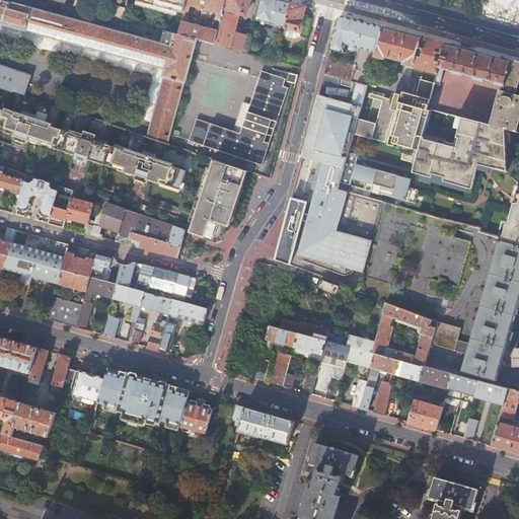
[(178,34),(156,28),(155,32),(164,35),(161,45),(3,1),(3,0),(0,0),(0,87),(22,95),(24,96),(31,76),(0,65),(0,24),(164,69),(162,77),(163,77),(148,138),(168,144),(184,83),(186,83),(197,40),(178,34)]
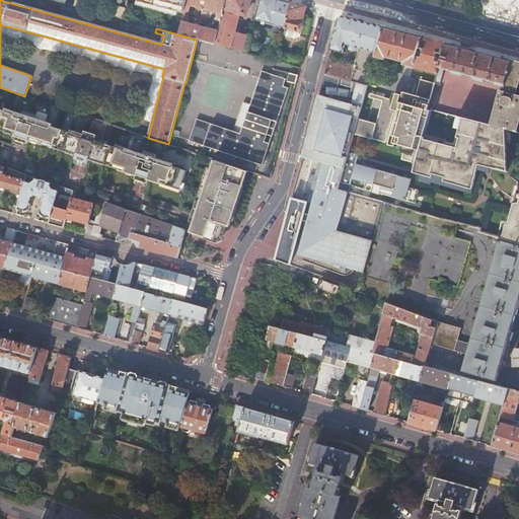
[(75,0),(74,6),(82,8),(84,0),(75,0)]
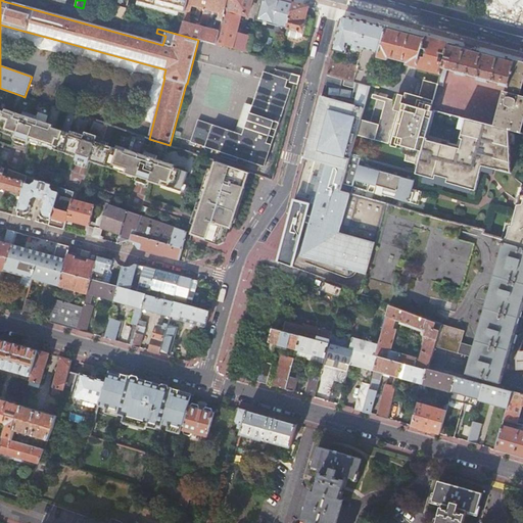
[(186,14),(189,0),(138,0),(138,2),(178,12),(186,14)]
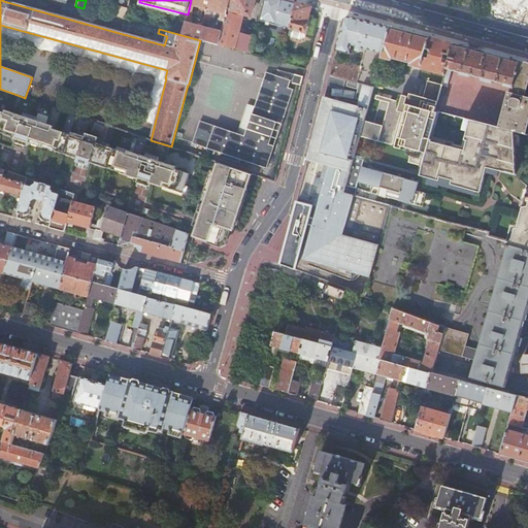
[(200,40),(212,44),(219,45),(230,0),(191,0),(188,14),(182,35),(200,40)]
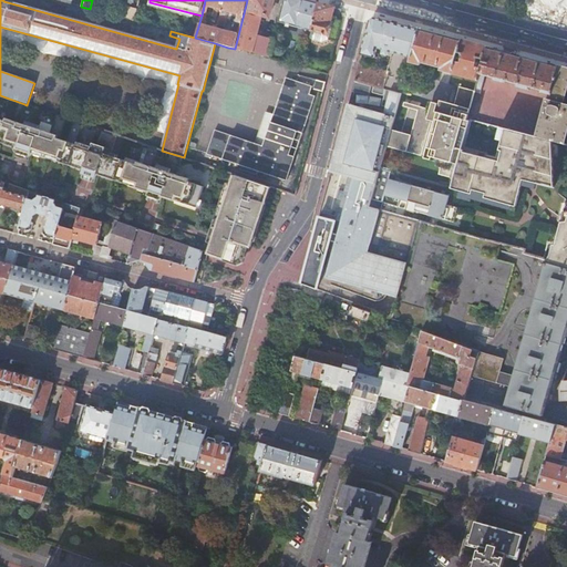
[(272,0),(247,0),(235,49),(247,52),(256,54),(269,59),(275,41),(257,35),(263,16),(268,17),(271,6),(272,0)]
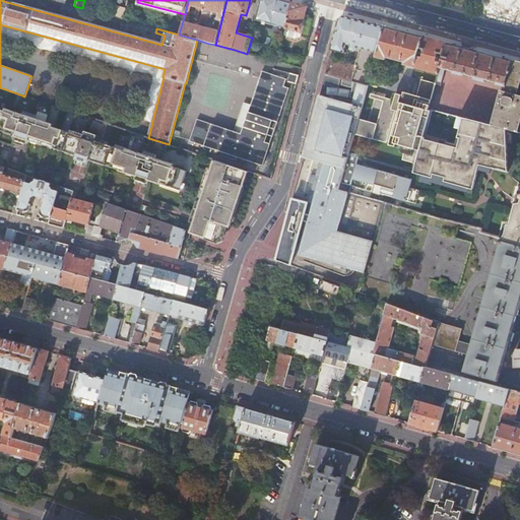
[(277,0),(261,0),(256,20),(285,28),(291,4),(277,0)]
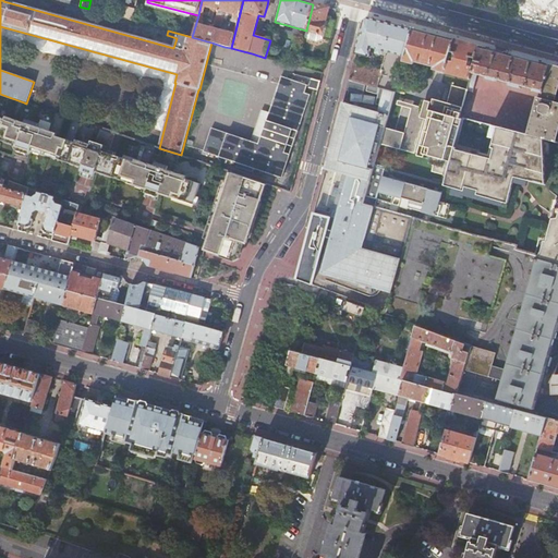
[(190,13),(147,2),(146,7),(189,17),(190,13)]
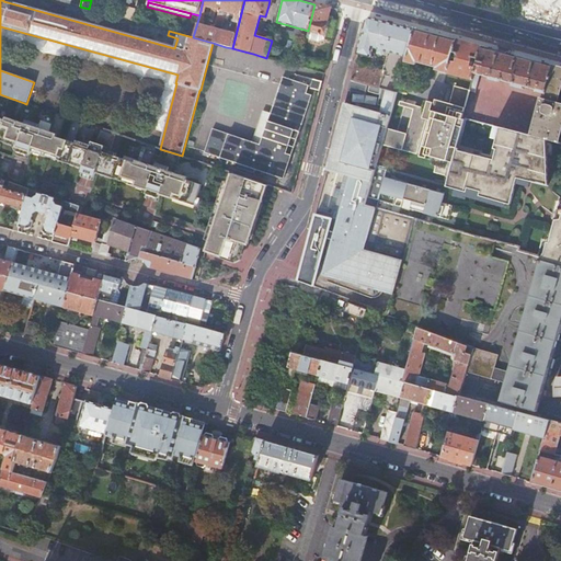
[(331,8),(315,4),(308,31),(306,38),(319,43),(325,38),(333,41),(339,21),(333,19),(334,16),(329,15),(330,12),(331,8)]
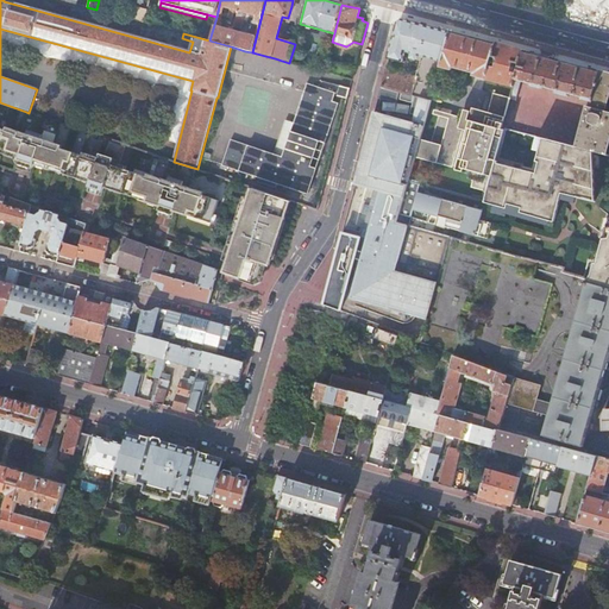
[(144,23),(148,11),(138,7),(135,20),(144,23)]
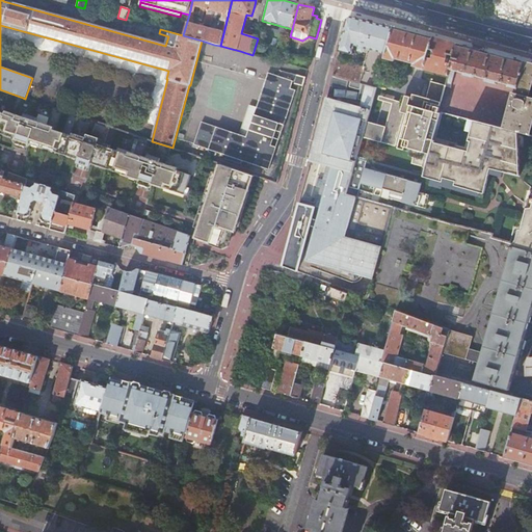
[(370,50),(387,54),(393,29),(388,27),(372,23),(352,18),(347,21),(340,52),(352,55),(354,46),(365,49),(364,50),(363,50),(361,55),(365,56),(367,57),(368,57),(370,50)]
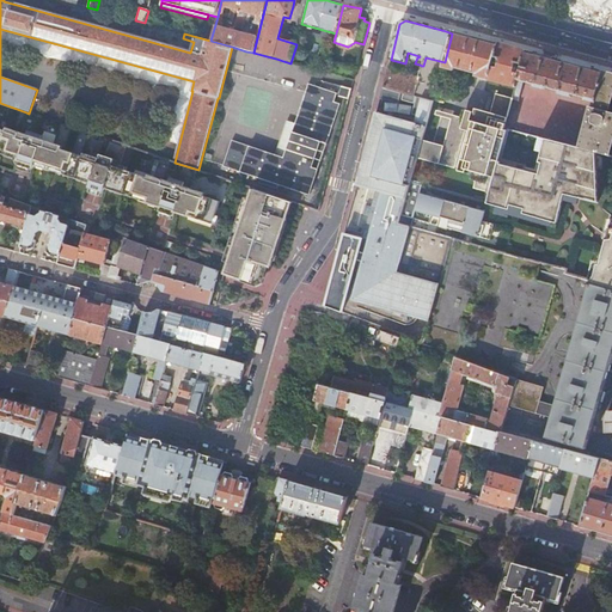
[(487,79),(496,44),(484,42),(452,34),(445,62),(442,68),(454,72),(456,68),(477,74),(476,77),(487,79)]
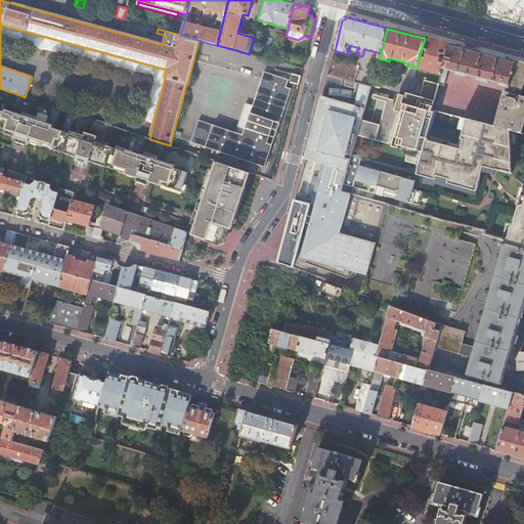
[(438,42),(425,38),(417,68),(441,75),(449,45),(438,42)]
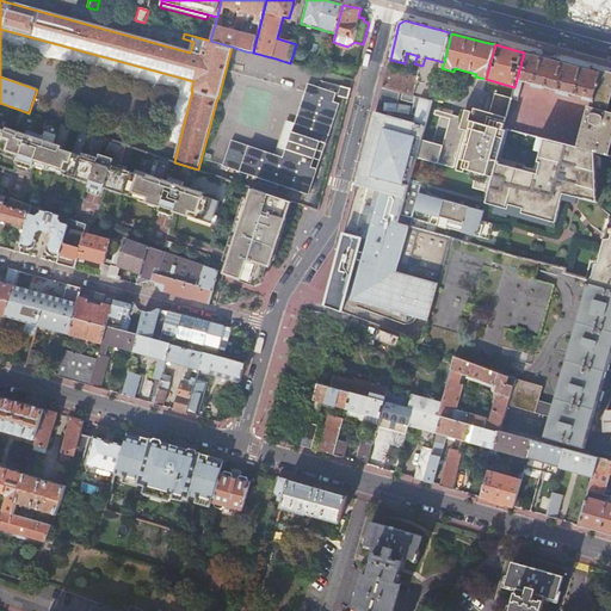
[(584,99),(593,102),(602,73),(534,55),(524,53),(514,87),(514,90),(519,91),(522,81),(534,85),(534,86),(542,88),(543,87),(559,92),(557,94),(568,97),(569,94),(584,98),(584,99)]
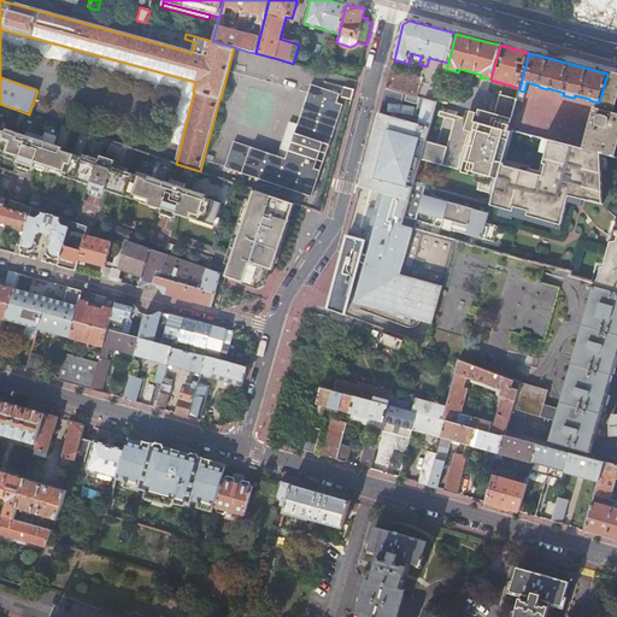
[(256,57),(247,54),(245,62),(254,64),(256,57)]
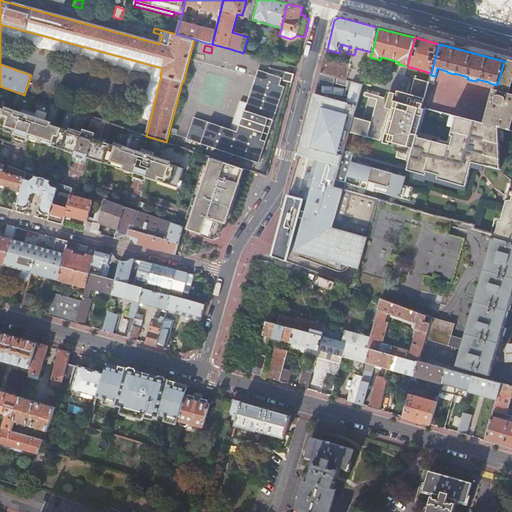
[(235,52),(216,47),(213,56),(232,62),(235,52)]
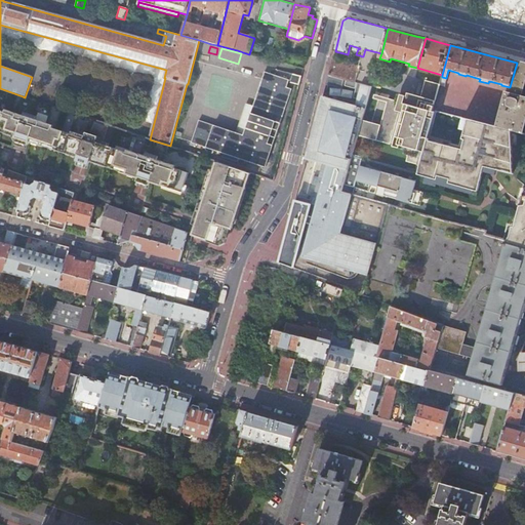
[(360,79),(358,84),(371,87),(372,84),(373,80),(379,58),(381,53),(365,49),(363,56),(360,68),(357,78),(360,79)]
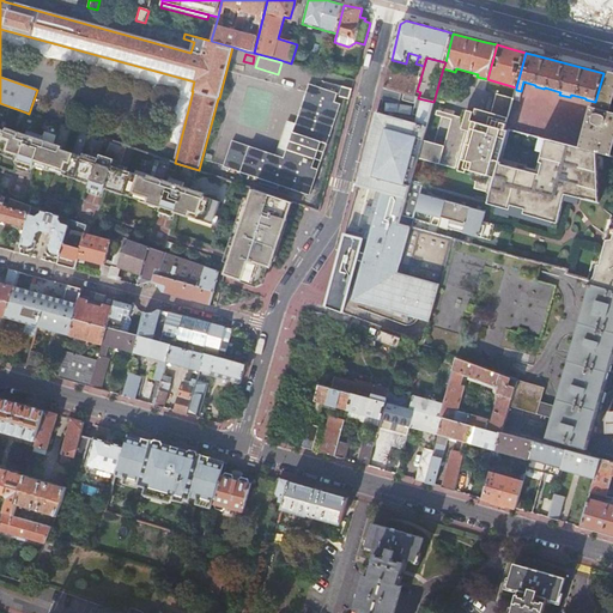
[(402,93),(418,98),(420,92),(417,91),(420,79),(388,71),(383,89),(402,93)]
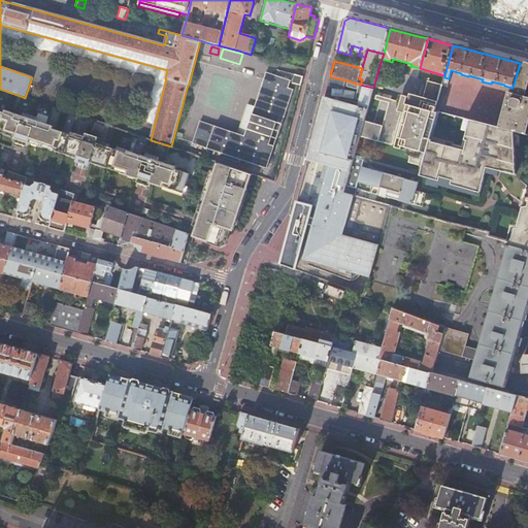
[(513,88),(512,95),(527,100),(527,97),(527,95),(527,65),(520,63),(513,88)]
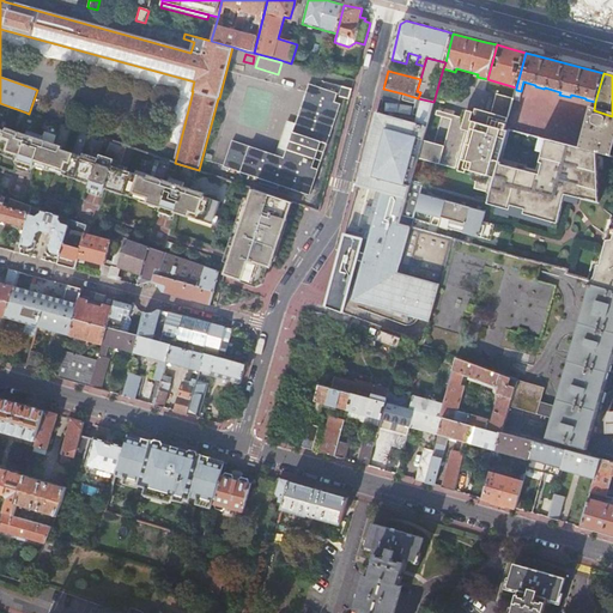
[(275,156),(232,140),(224,167),(310,195),(319,170),(313,168),(321,143),(327,144),(341,104),(334,102),(338,93),(309,84),(296,123),(287,146),(284,158),(275,156)]
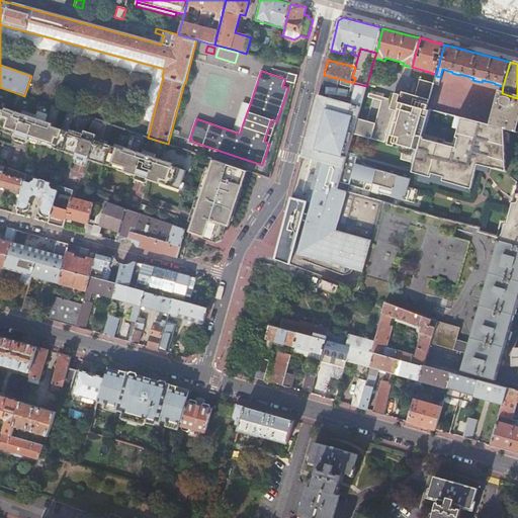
[(297,76),(288,74),(286,82),(295,84),(297,76)]
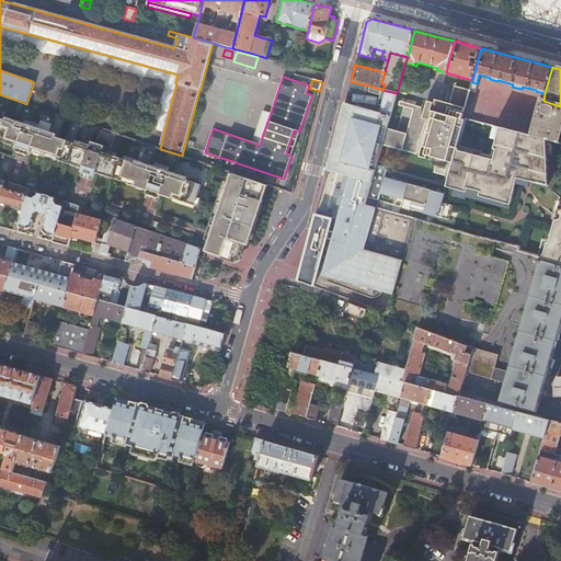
[(351,81),(348,91),(366,95),(368,86),(351,81)]
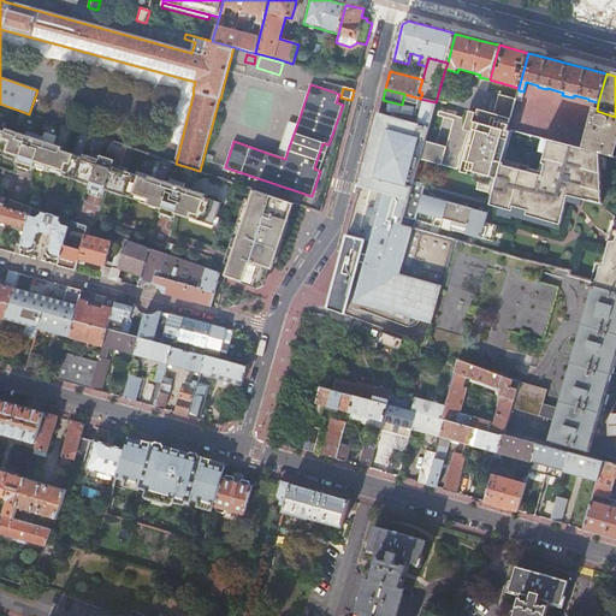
[(454,114),(434,108),(420,159),(460,172),(461,167),(480,173),(475,189),(495,194),(502,166),(511,132),(508,131),(516,99),(497,93),(491,111),(472,105),(471,111),(462,108),(460,116),(454,114)]
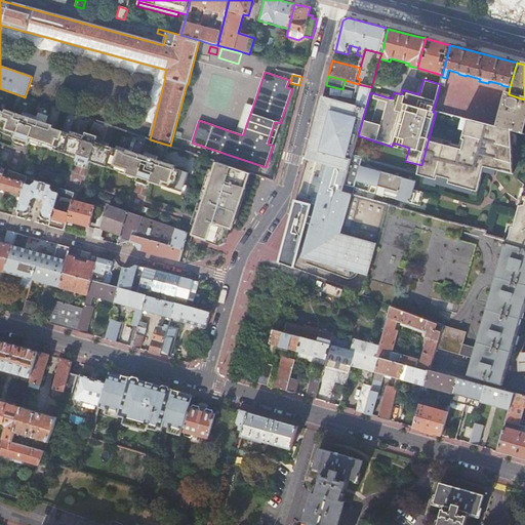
[(352,195),(341,193),(352,156),(358,135),(370,92),(371,87),(358,84),(355,95),(359,96),(356,107),(323,97),(307,159),(328,165),(323,183),(322,187),(321,190),(303,256),(363,274),(368,275),(376,244),(340,234),(352,195)]
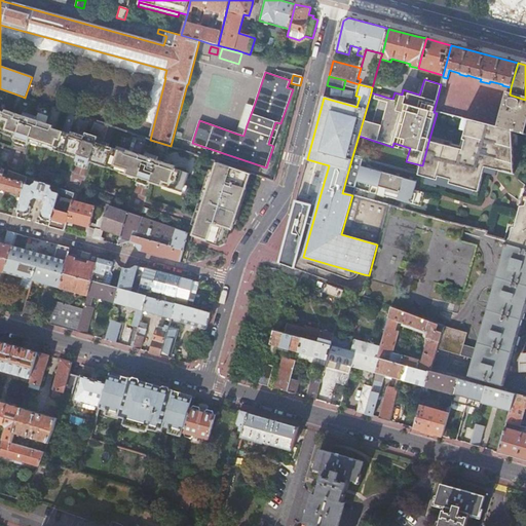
[(525,99),(525,100),(510,95),(508,94),(497,128),(511,132),(512,133),(513,133),(525,136),(525,132),(525,99)]
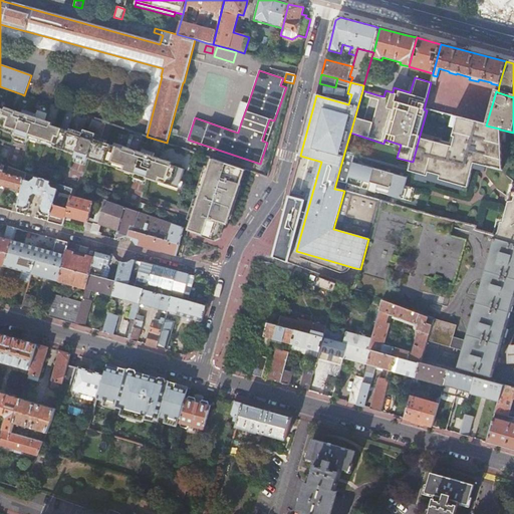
[(24,95),(22,94),(17,109),(6,106),(6,108),(0,106),(0,122),(7,125),(5,130),(16,134),(15,138),(28,142),(29,138),(40,142),(41,137),(68,146),(66,151),(76,154),(74,158),(87,162),(88,158),(98,161),(99,157),(125,166),(124,170),(136,174),(134,177),(147,182),(148,178),(159,181),(161,177),(181,184),(182,180),(186,169),(172,164),(173,162),(162,158),(167,143),(147,137),(136,133),(131,148),(125,146),(124,149),(107,143),(108,141),(101,139),(106,122),(94,118),(76,112),(70,131),(52,124),(53,122),(47,120),(52,104),(24,95)]
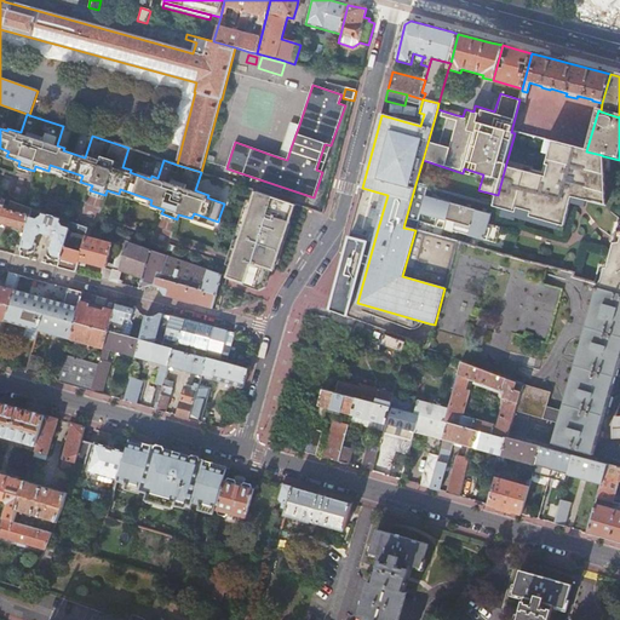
[(299,125),(291,122),(279,158),(287,160),(291,148),(299,125)]
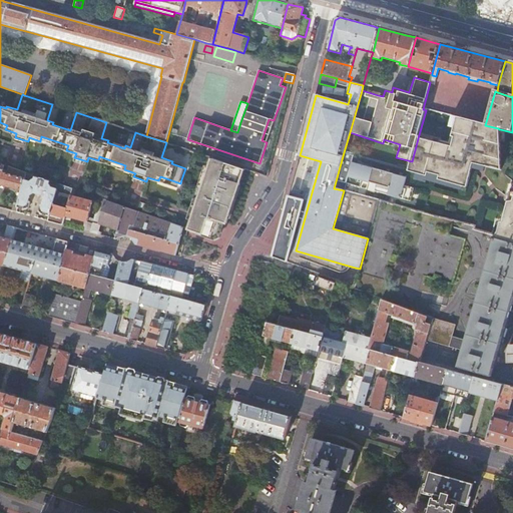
[(106,122),(110,123),(112,117),(96,112),(94,118),(106,122)]
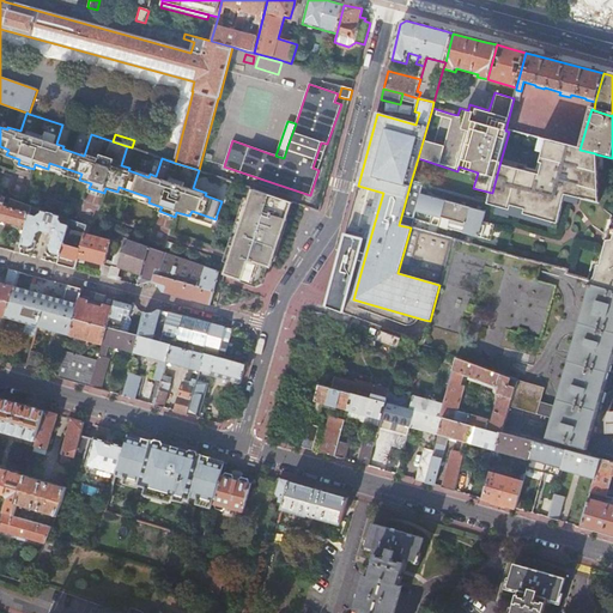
[(527,174),(499,165),(492,193),(489,204),(489,205),(497,208),(510,212),(511,207),(525,211),(523,216),(558,225),(564,202),(565,196),(580,200),(599,205),(598,174),(590,171),(595,153),(580,150),(546,141),(542,153),(539,165),(542,165),(539,177),(527,174)]
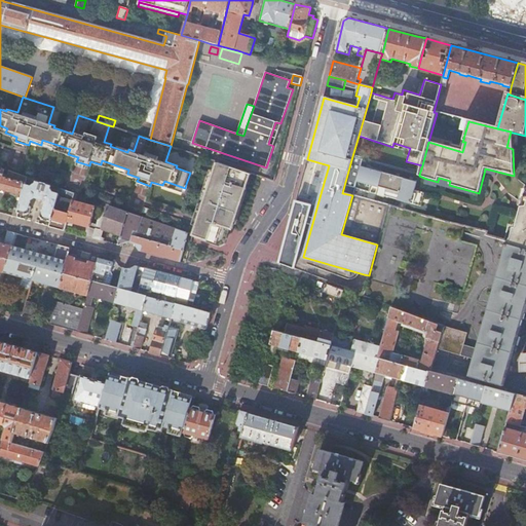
[(42,140),(41,145),(68,154),(70,149),(42,140)]
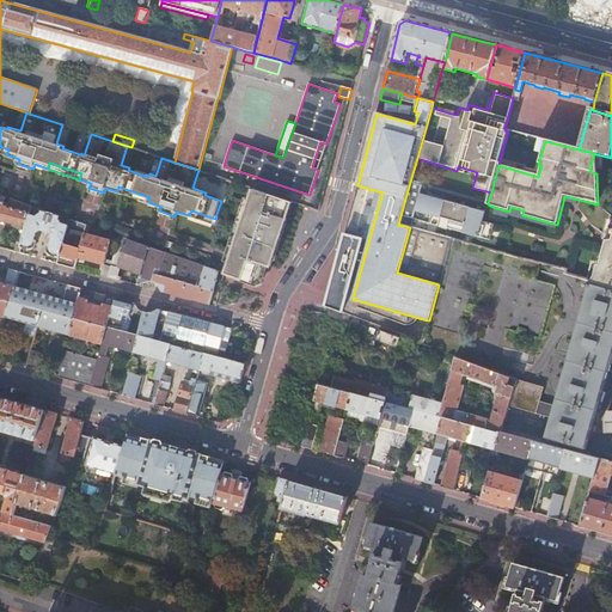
[(537,172),(526,170),(526,173),(538,177),(542,165),(538,165),(537,172)]
